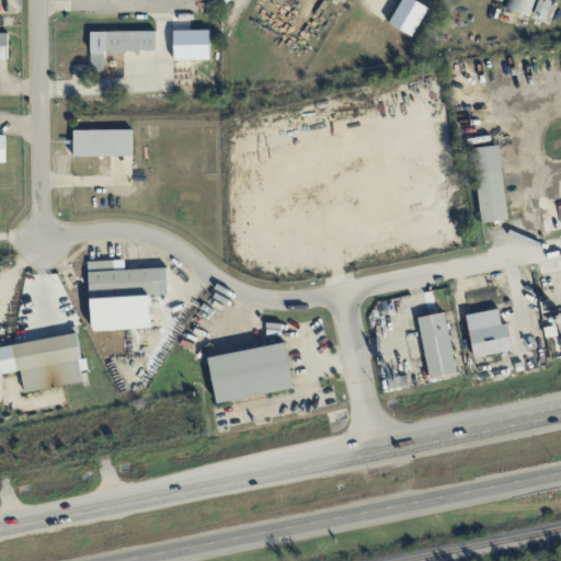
[(401,0),(389,23),(412,36),(428,7),(414,0),(401,0)]
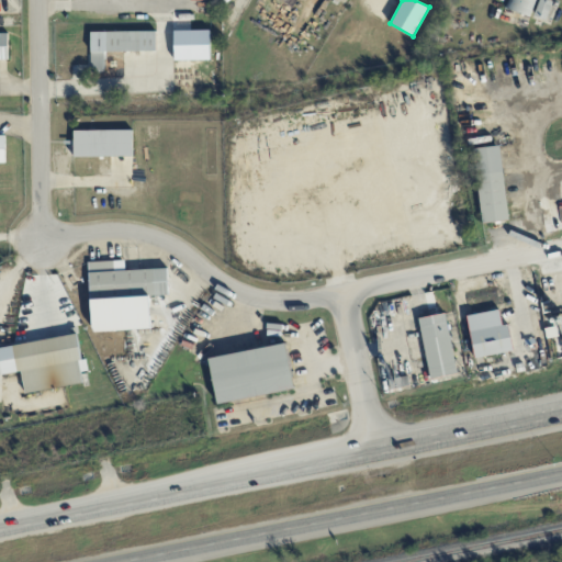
[(530,17),(536,0),(508,0),(506,8),(530,17)]
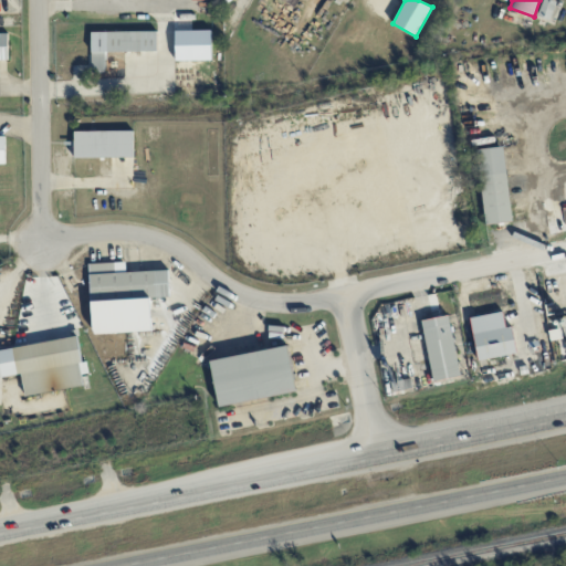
[(556,1),(553,0),(543,0),(537,16),(549,20),(556,1)]
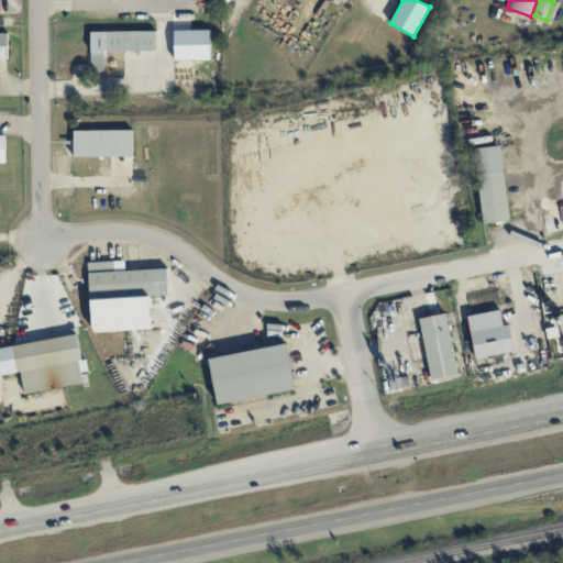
[(90,32),(91,72),(106,72),(105,52),(156,51),(156,30),(90,32)]
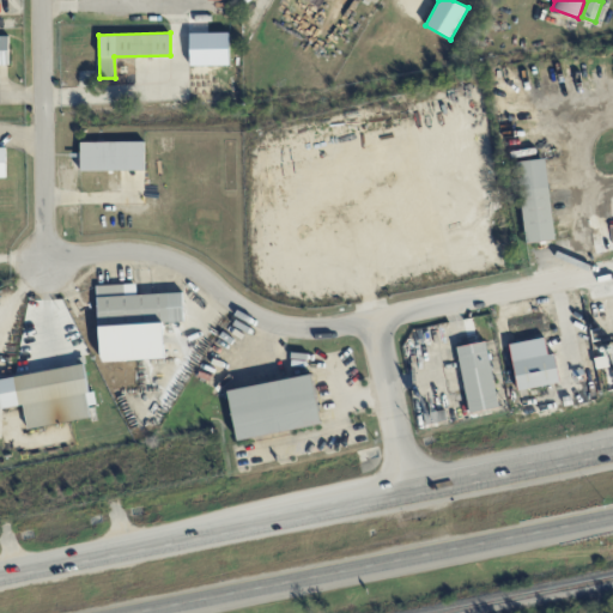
[(0,65),(10,65),(8,36),(0,35),(0,65)]
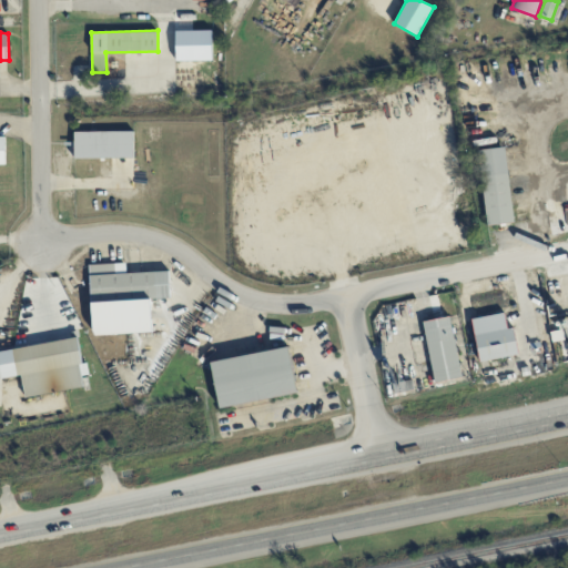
[(133,131),(73,131),(74,158),(133,158),(133,131)]
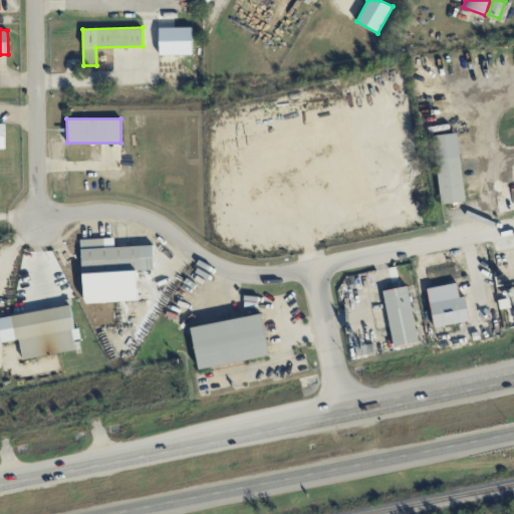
[(440,204),(464,201),(458,133),(433,136),(440,204)]
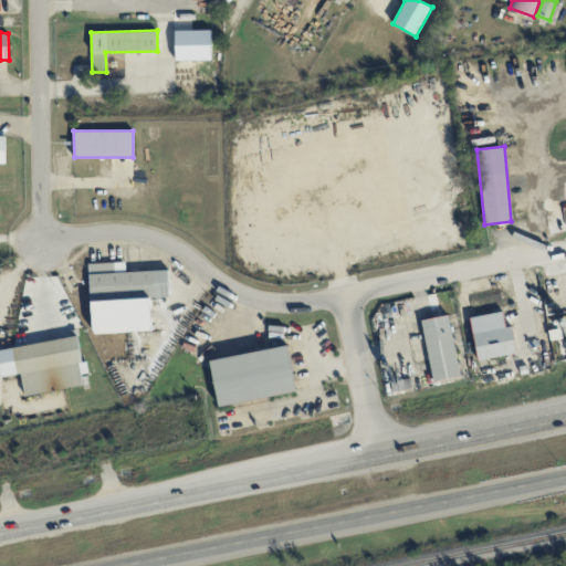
[(90,263),(93,334),(152,331),(149,297),(169,296),(168,270),(126,271),(125,262),(90,263)]
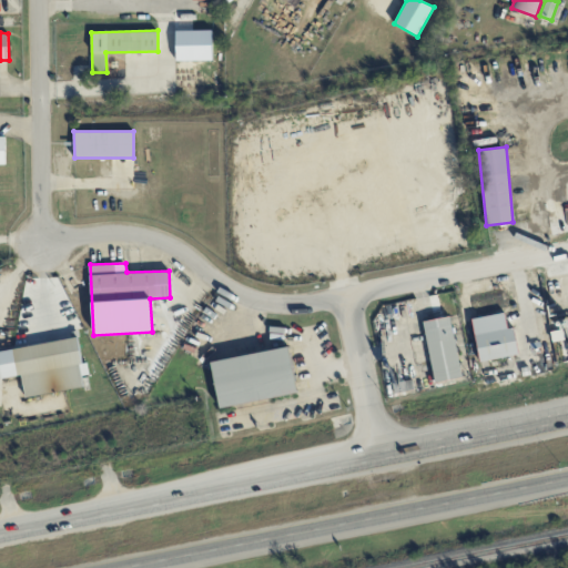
[(472,318),(479,362),(518,355),(514,327),(507,328),(504,313),(472,318)]
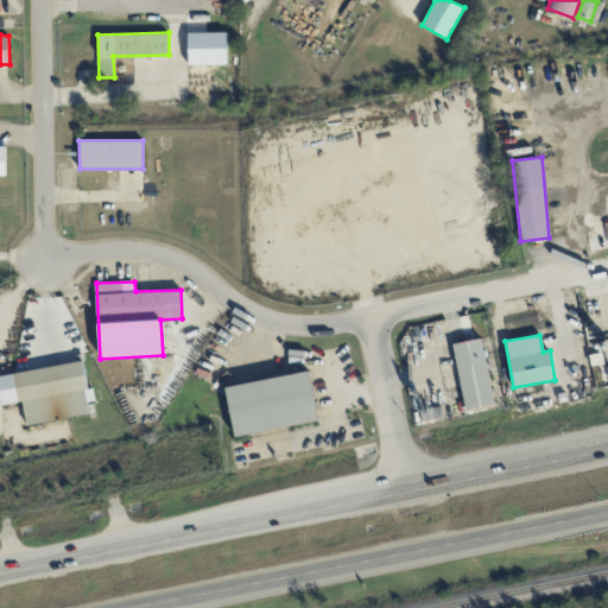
[(464,410),(494,404),(482,339),(453,343),(464,410)]
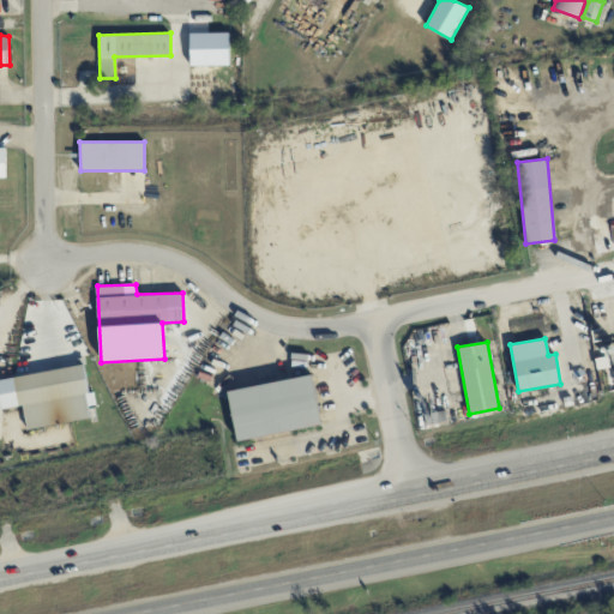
[(0,378),(0,404),(0,409),(23,405),(26,428),(90,419),(89,405),(96,404),(95,392),(89,392),(84,366),(0,378)]
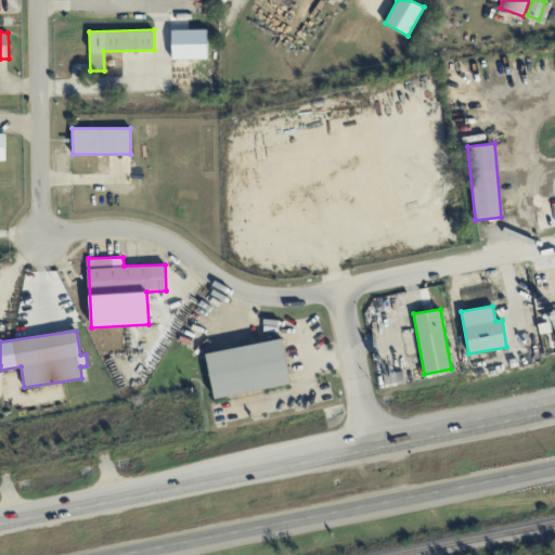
[(215,398),(291,384),(282,339),(206,352),(215,398)]
